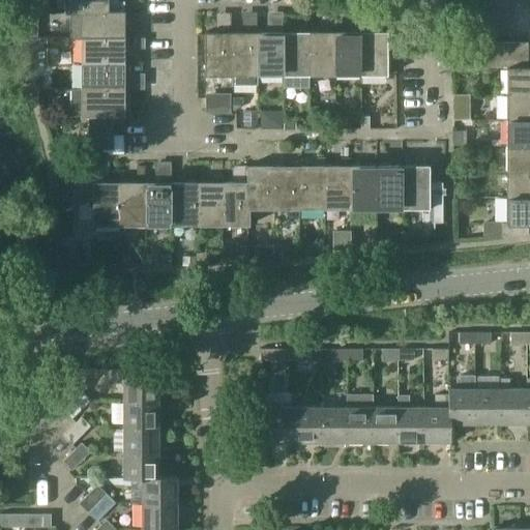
[(35,0),(19,0),(19,12),(35,12),(35,0)]
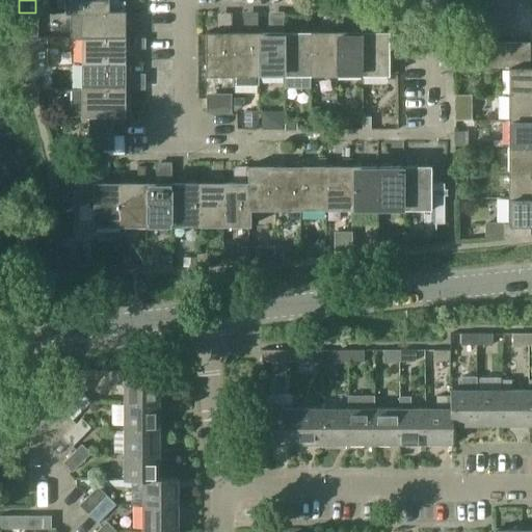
[(65,0),(65,12),(70,12),(82,12),(82,11),(109,11),(109,10),(125,10),(125,1),(114,1),(113,0),(65,0)]
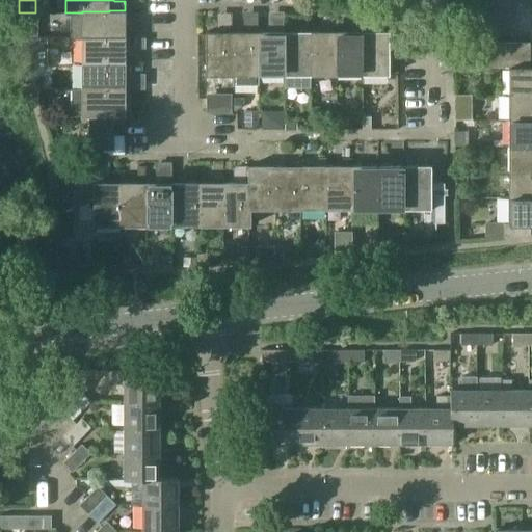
[(125,10),(109,10),(109,11),(82,11),(82,12),(70,12),(70,37),(82,37),(125,37),(125,10)]
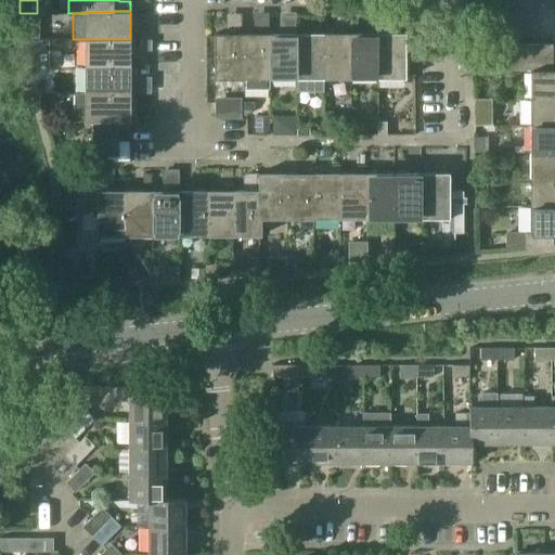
[(243,78),(243,33),(215,33),(215,78),(243,78)]
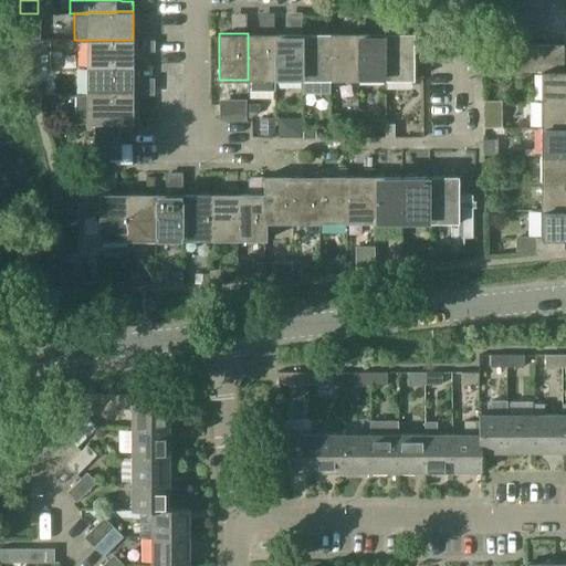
[(274,80),(274,33),(248,33),(248,80),(248,91),(274,91),(274,80)]
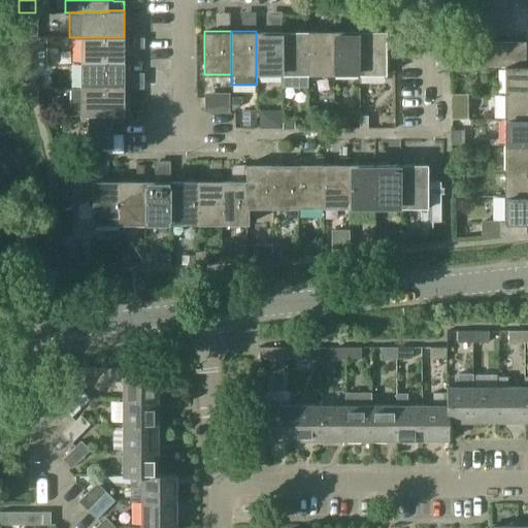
[(256,31),(256,74),(282,74),(282,31),(256,31)]
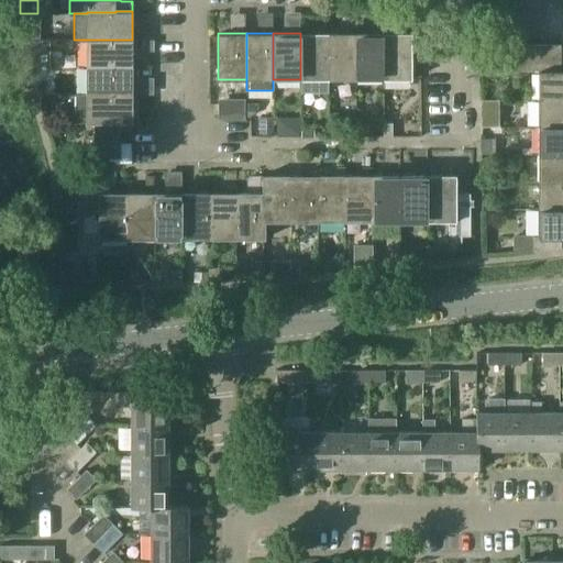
[(328,33),(300,33),(300,79),(300,94),(328,94),(328,79),(328,33)]
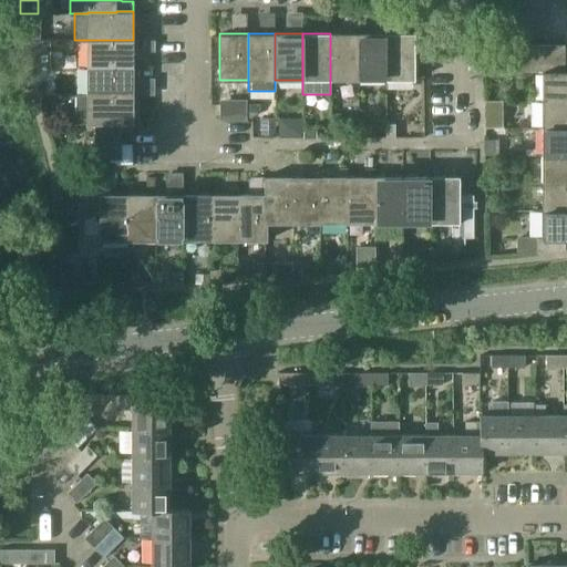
[(330,33),(330,80),(358,80),(358,33),(330,33)]
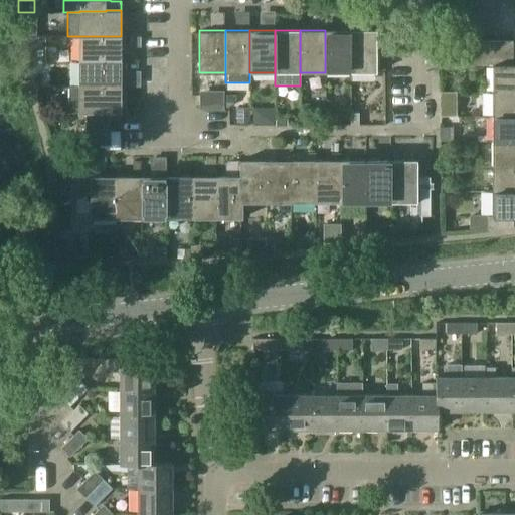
[(350,30),(325,30),(325,72),(350,72),(350,30)]
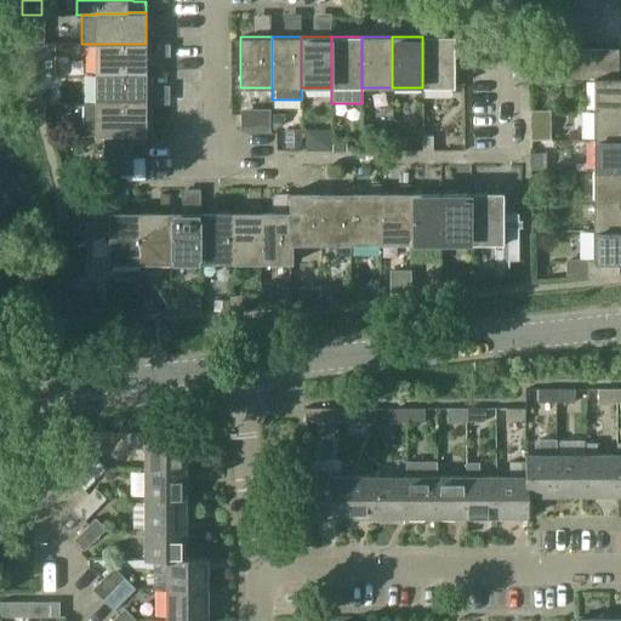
[(422,87),(454,87),(454,36),(422,36),(422,87)]
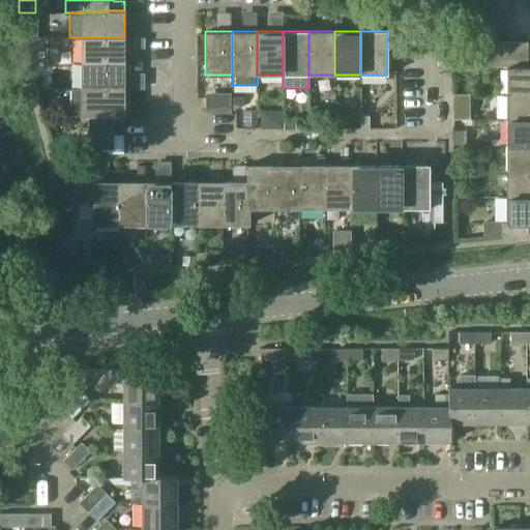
[(82,63),(124,63),(124,37),(82,37),(82,63)]
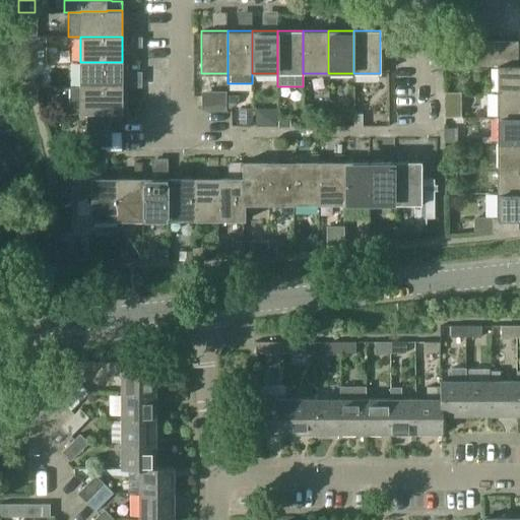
[(467,66),(480,66),(480,42),(467,42),(467,66)]
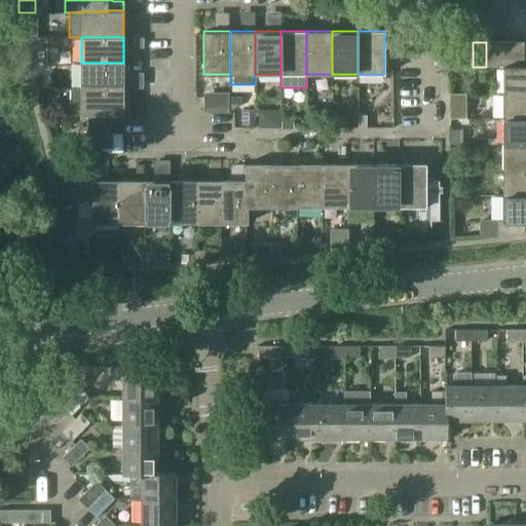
[(498,42),(486,42),(486,67),(498,67),(498,42)]
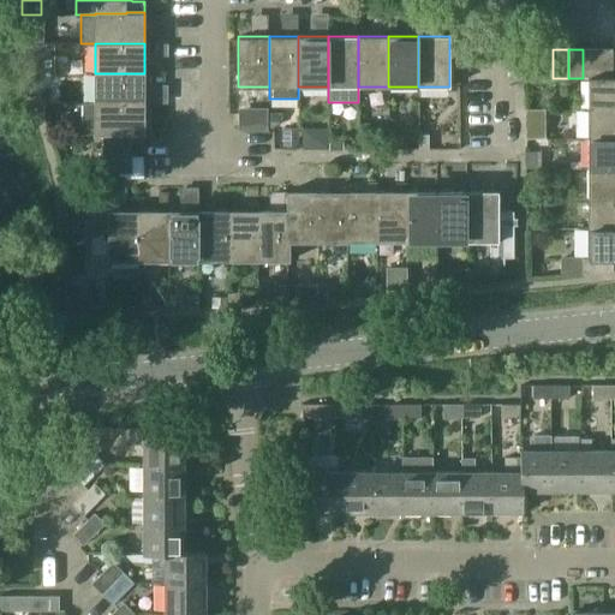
[(587,78),(597,78),(597,51),(583,49),(583,78),(587,78)]
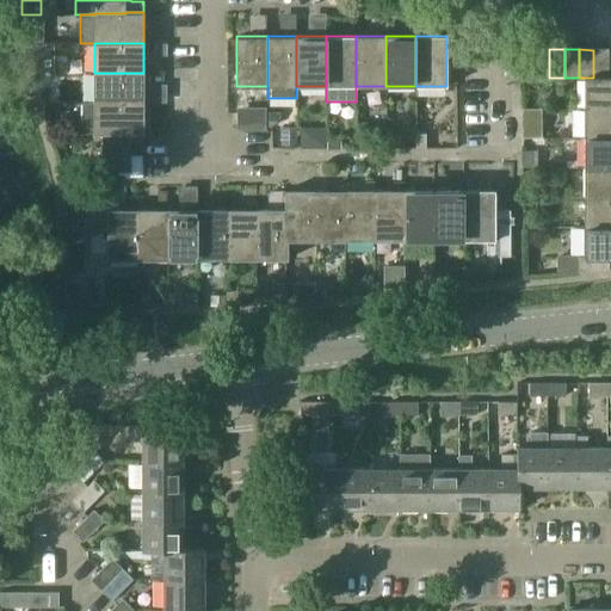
[(608,50),(593,50),(593,78),(608,78),(608,50)]
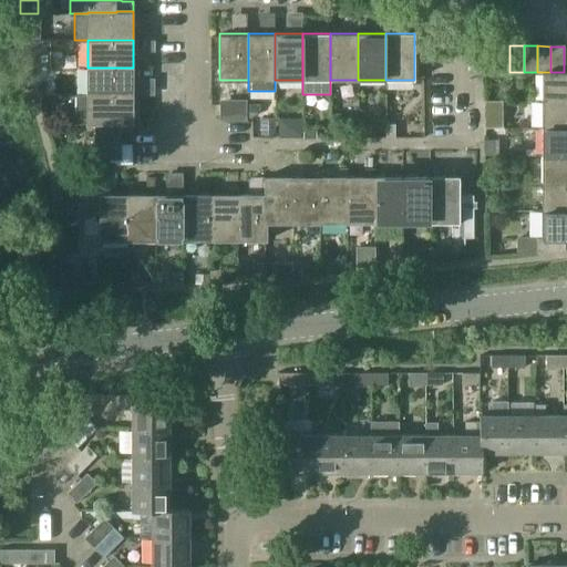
[(484,61),(484,72),(495,72),(495,61),(484,61)]
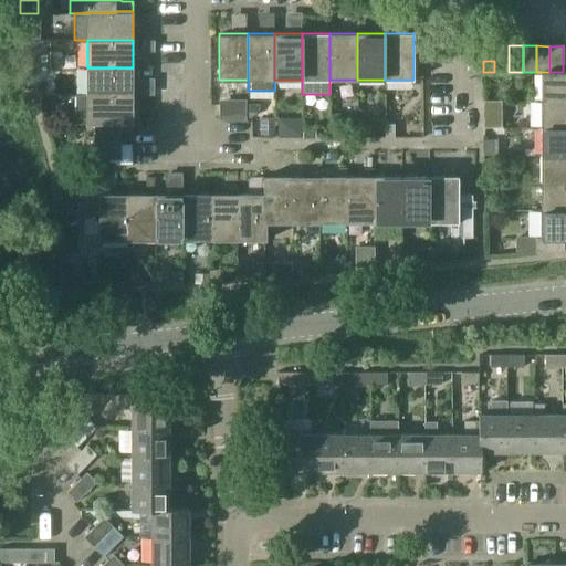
[(87,67),(87,95),(133,95),(133,79),(133,67),(87,67)]
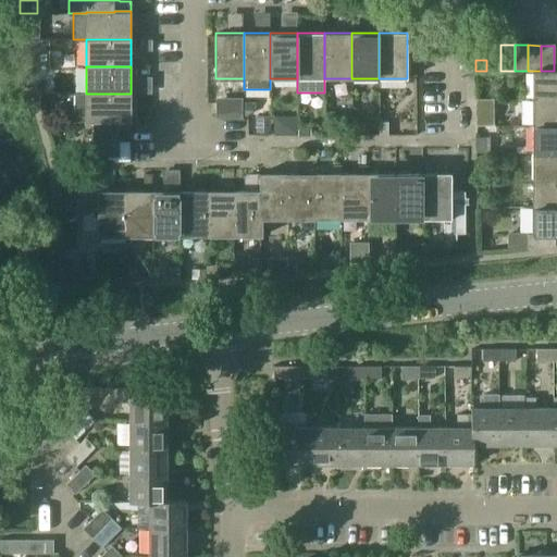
[(532,71),(532,100),(556,99),(556,71),(554,71),(541,71),(532,71)]
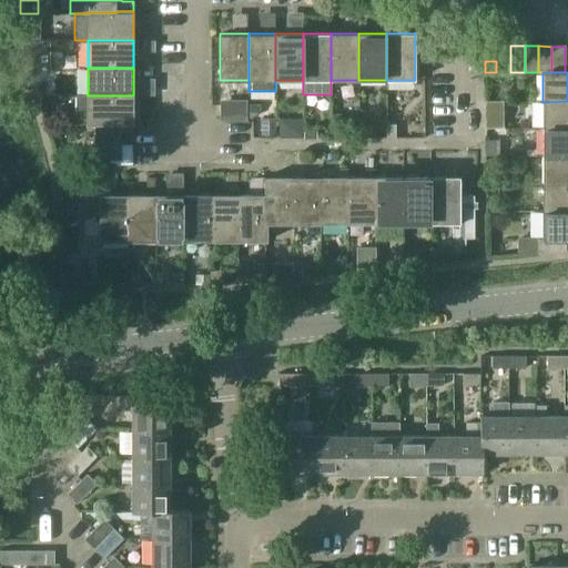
[(133,95),(88,95),(88,123),(94,123),(95,159),(122,159),(122,144),(121,123),(133,123),(133,95)]
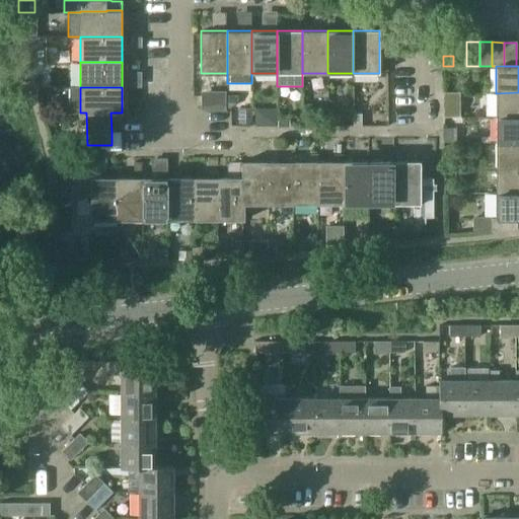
[(518,118),(518,92),(496,93),(496,119),(518,118)]
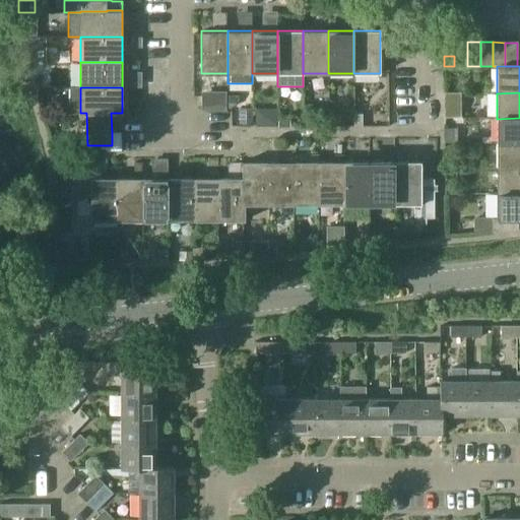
[(458,93),(444,93),(444,104),(456,104),(458,104),(458,93)]
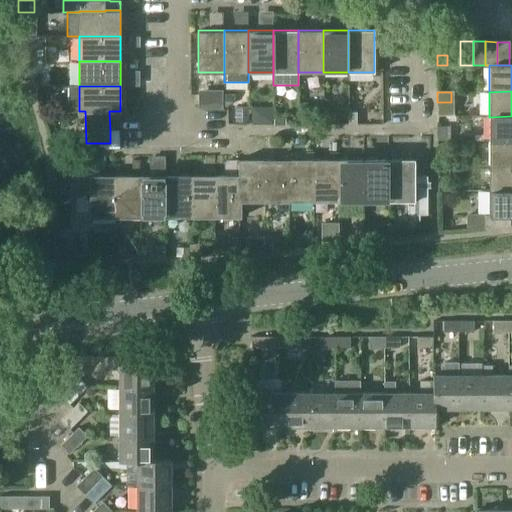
[(222,93),(198,93),(198,105),(222,105),(222,93)]
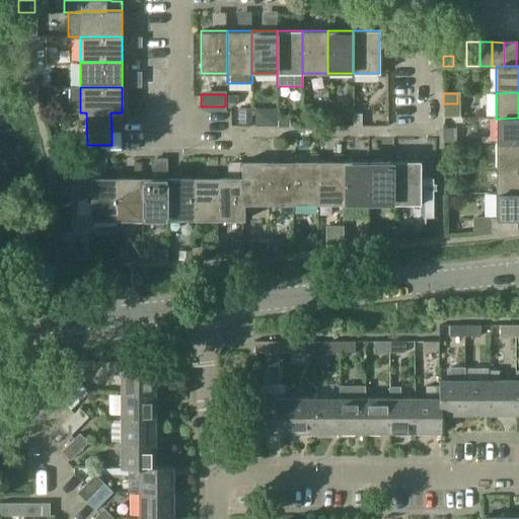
[(238,99),(238,95),(228,95),(228,106),(233,106),(238,99)]
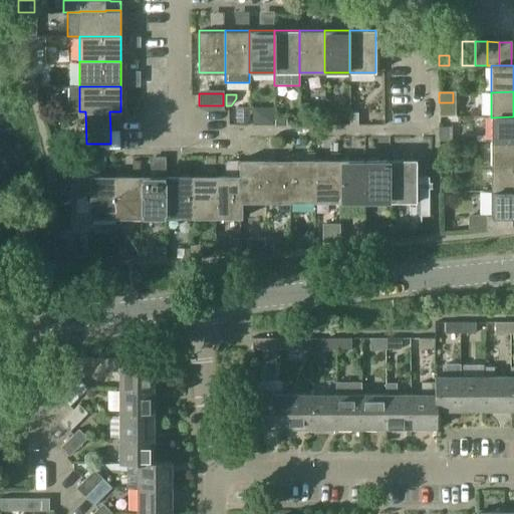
[(250,106),(237,107),(238,121),(250,121),(250,106)]
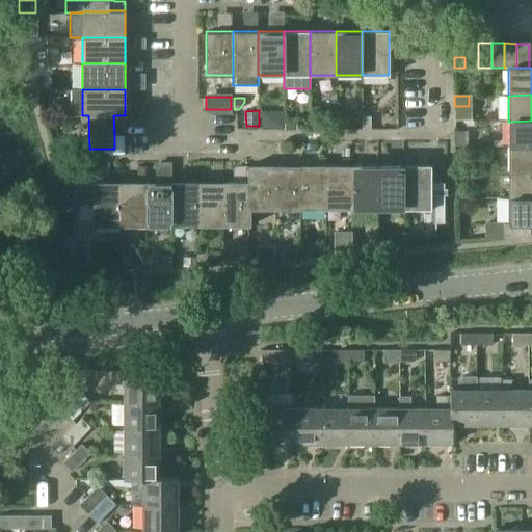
[(261,114),(261,127),(284,127),(285,114),(261,114)]
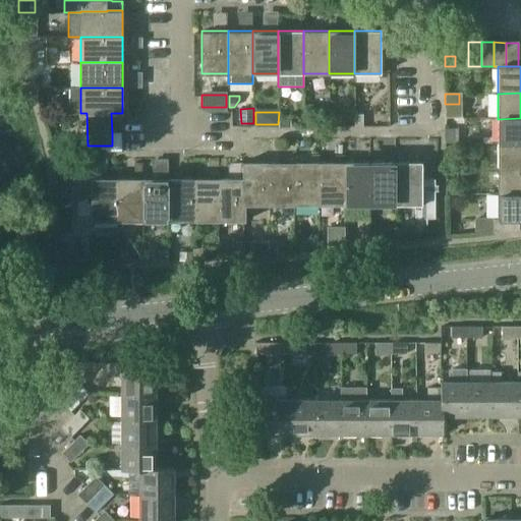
[(341,114),(329,114),(329,124),(341,124),(341,114)]
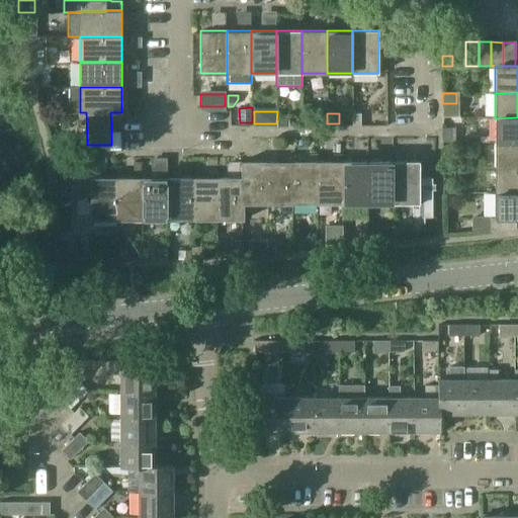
[(361,125),(361,113),(353,113),(353,125),(361,125)]
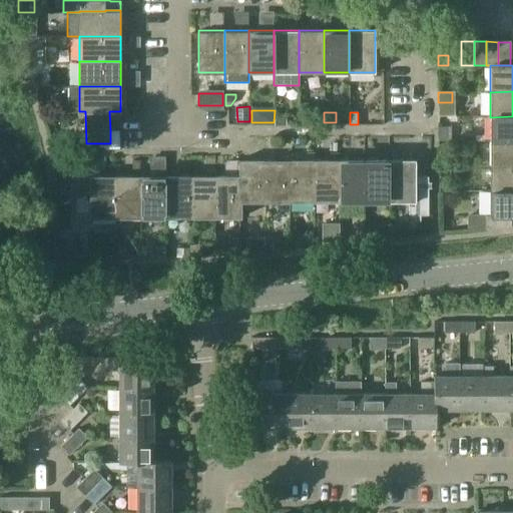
[(275,114),(275,124),(287,124),(287,114),(275,114)]
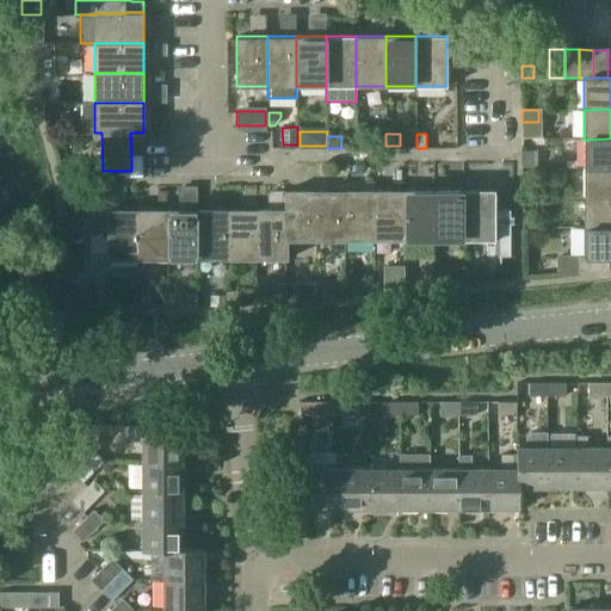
[(610,139),(584,140),(584,168),(610,167),(610,139)]
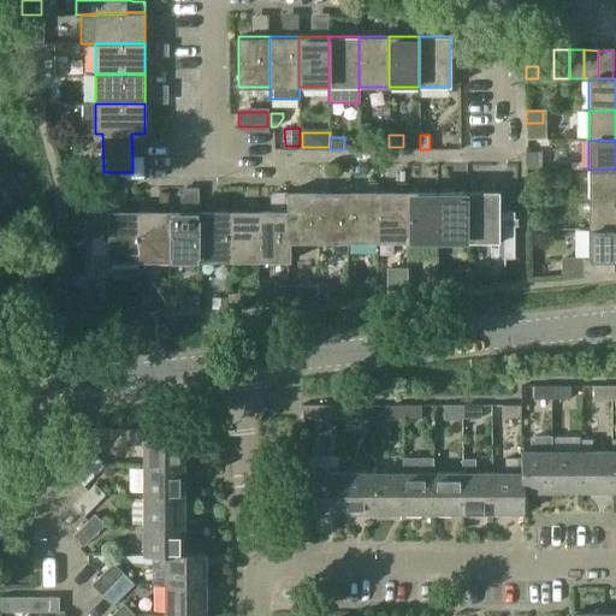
[(542,152),(526,153),(527,170),(543,169),(542,152)]
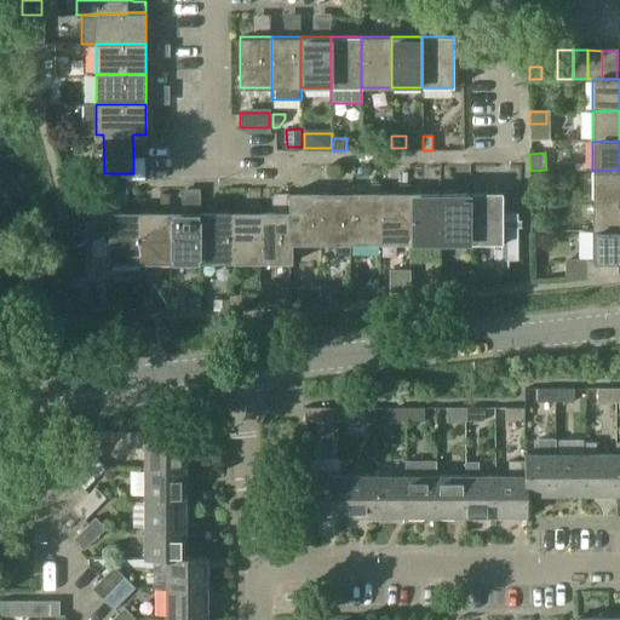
[(133,173),(104,173),(104,181),(145,179),(145,158),(133,158),(133,173)]
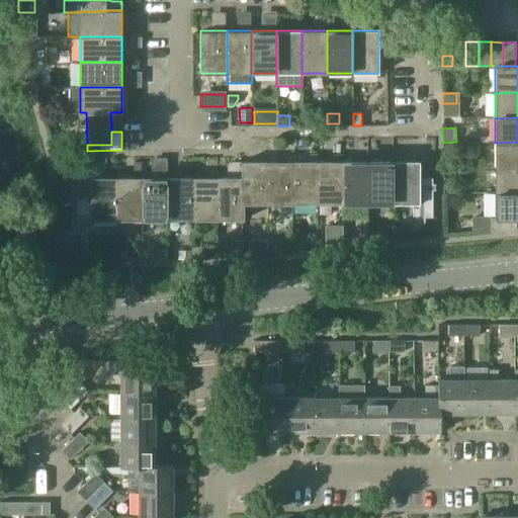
[(517,142),(495,143),(496,167),(517,166),(517,142)]
